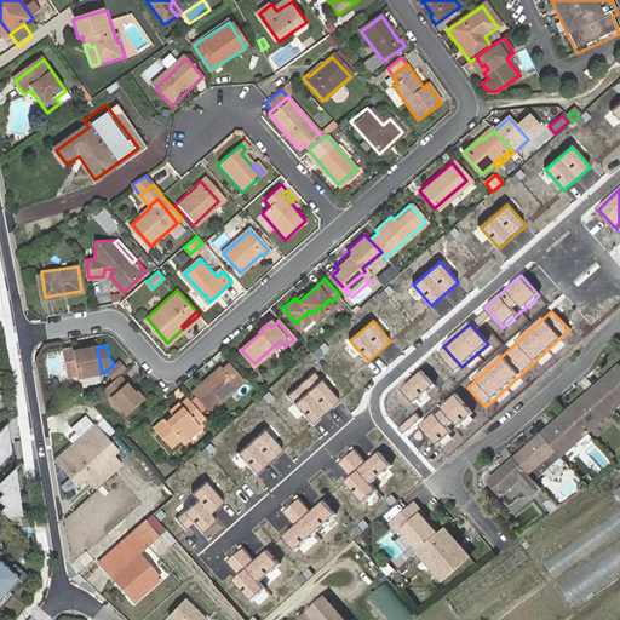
[(78,369),(79,375),(102,373),(97,348),(76,350),(75,346),(68,348),(73,371),(78,369)]
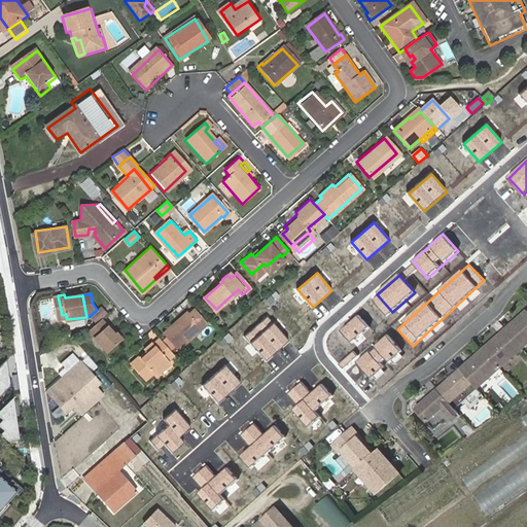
[(90,316),(96,323),(101,318),(106,314),(100,307),(90,316)]
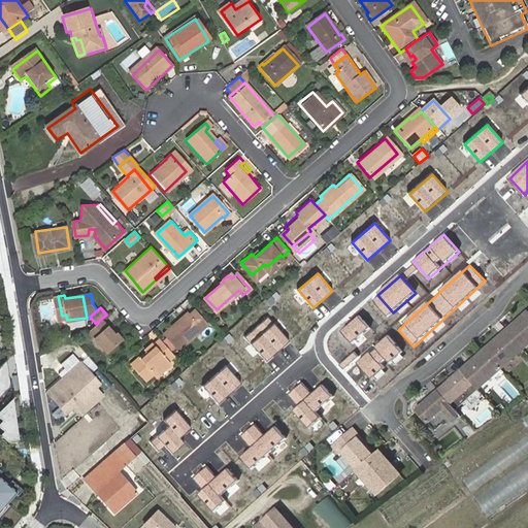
[(178,323),(176,321),(165,331),(180,348),(210,322),(197,307),(191,312),(178,323)]
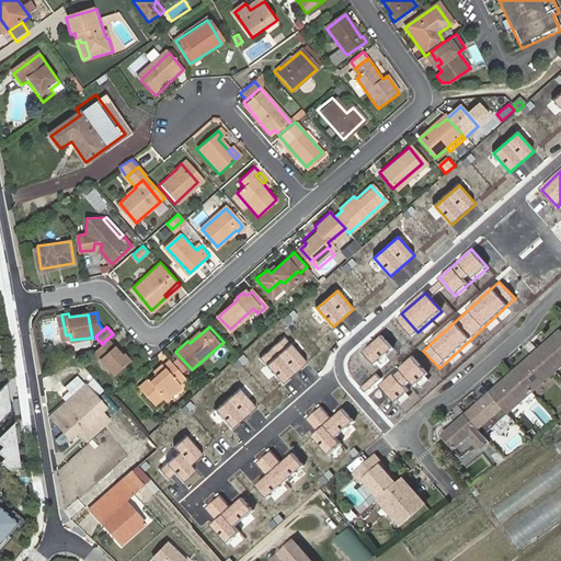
[(201,330),(187,341),(190,343),(203,332),(201,330)]
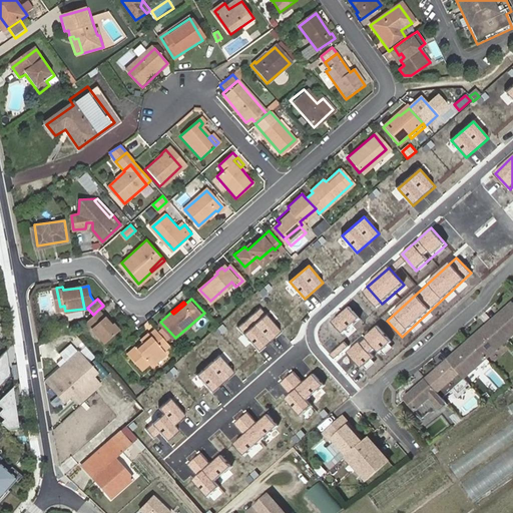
[(508,341),(512,336),(512,304),(492,324),(508,341)]
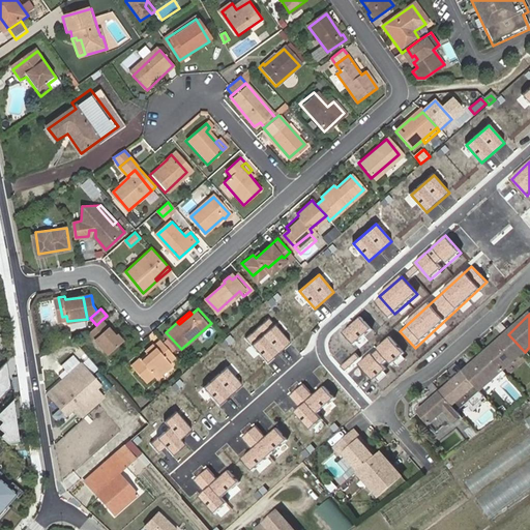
[(361,317),(344,331),(354,344),(372,328),(361,317)]
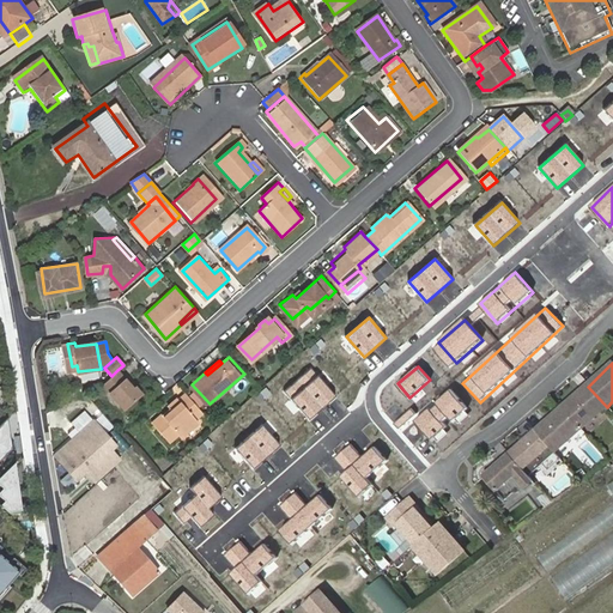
[(337,396),(311,369),(285,392),(309,419),(337,396)]
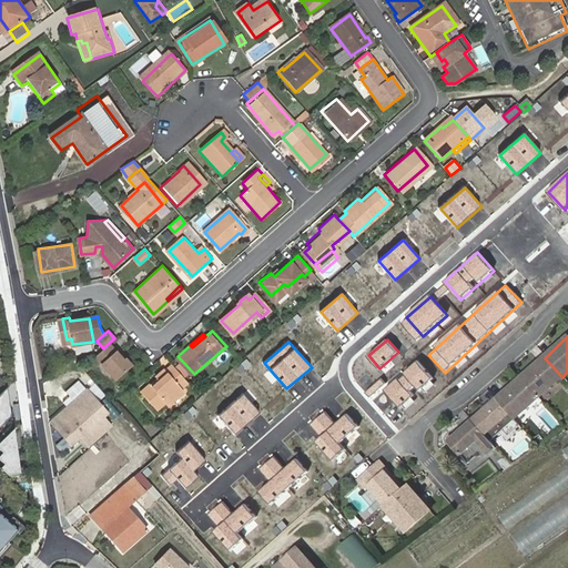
[(122,357),(109,343),(103,348),(93,357),(112,378),(130,363),(123,355),(122,357)]
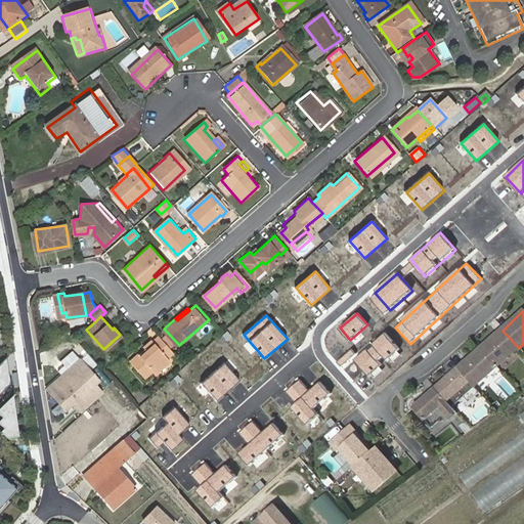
[(496,367),(519,348),(503,331),(480,350),(496,367)]
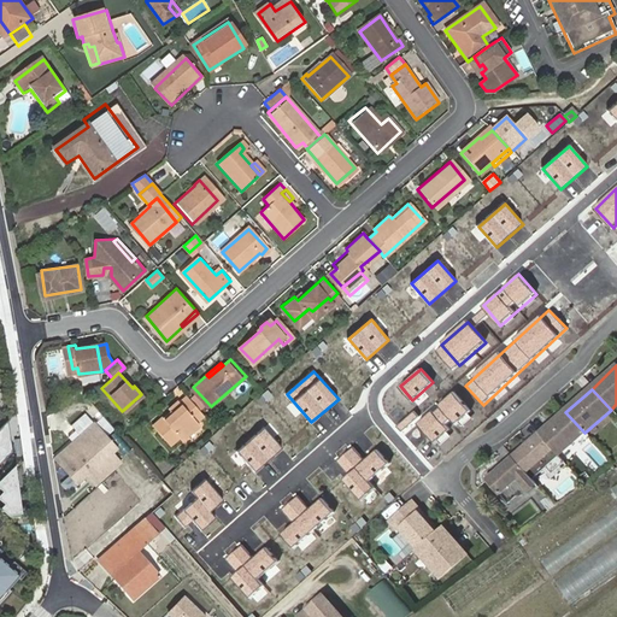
[(471,412),(453,392),(418,423),(435,444),(471,412)]
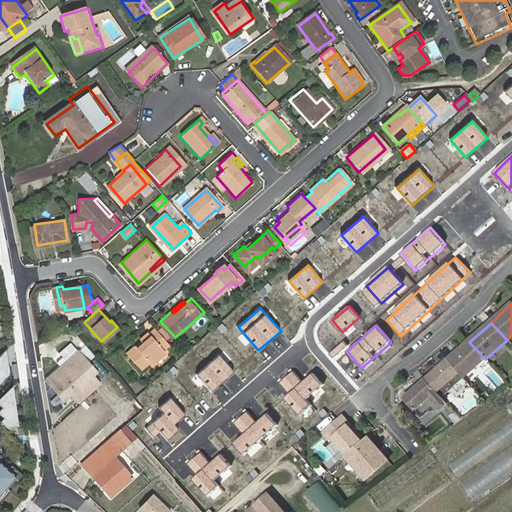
[(167,343),(155,329),(148,335),(146,333),(137,341),(138,343),(141,346),(136,350),(133,347),(125,354),(137,369),(147,361),(150,364),(167,348),(164,346),(167,343)]
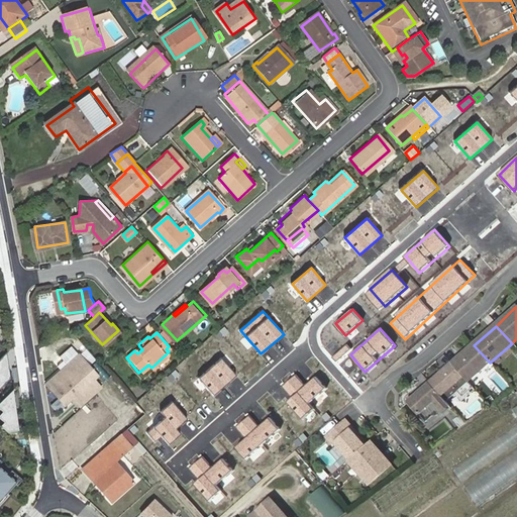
[(468,383),(490,363),(474,345),(451,365),(462,377),(468,383)]
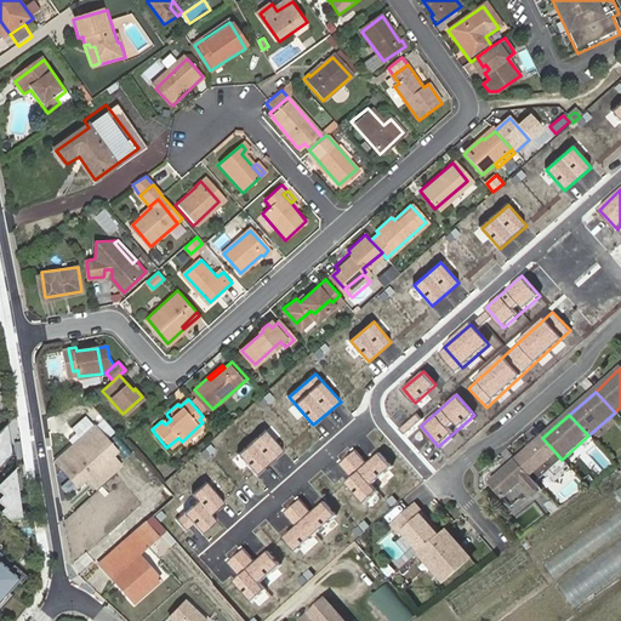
[(64,454),(55,462),(78,489),(87,482),(95,489),(119,468),(113,460),(118,455),(93,428),(90,432),(64,454)]
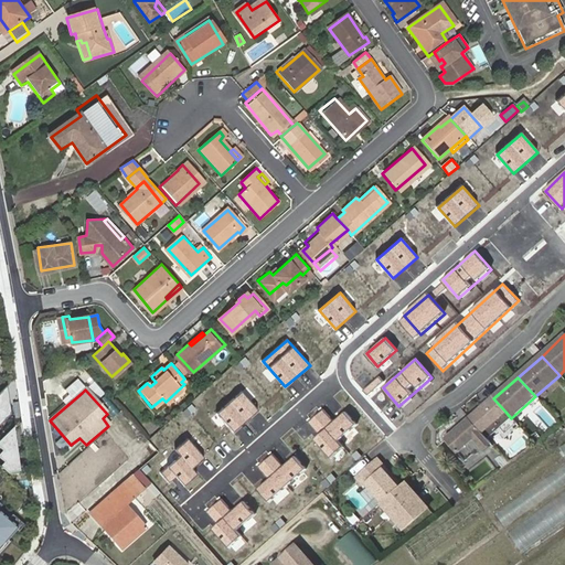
[(257,411),(241,392),(216,413),(233,432),(257,411)]
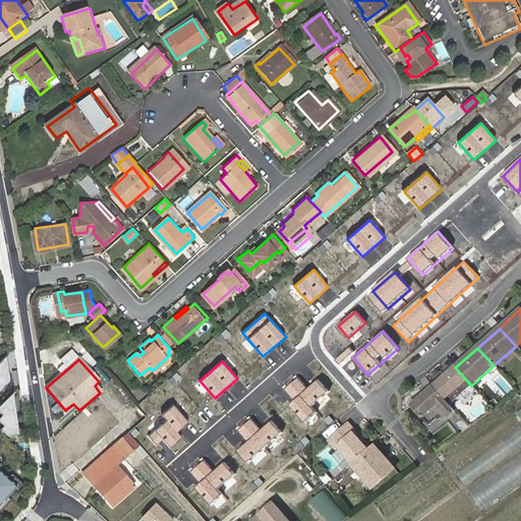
[(444,400),(466,380),(455,367),(432,387),(444,400)]
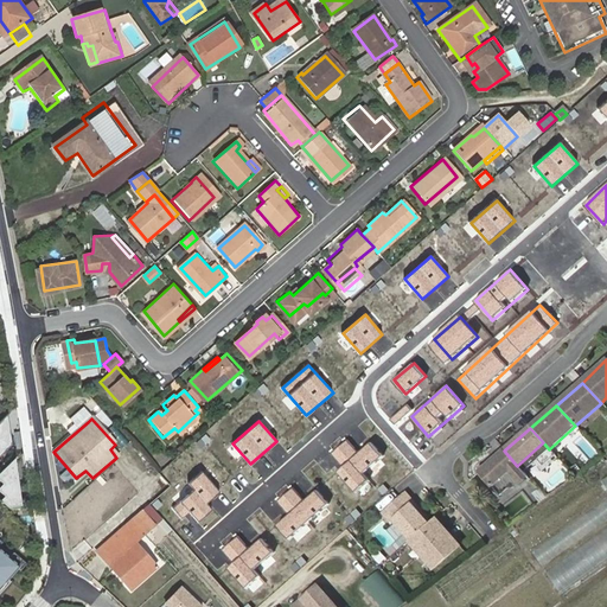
[(586,461),(598,454),(585,434),(574,441),(586,461)]
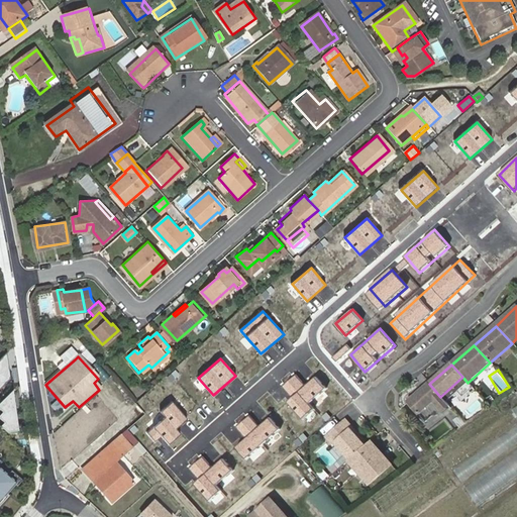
[(327,388),(316,376),(305,386),(295,375),(282,387),(291,398),(288,401),(303,418),(314,408),(309,404),(327,388)]
